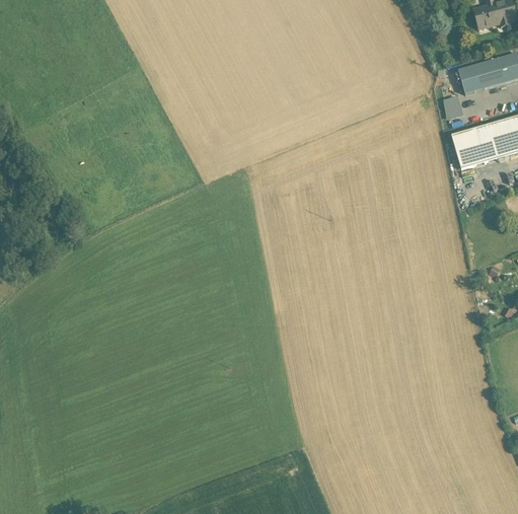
[(499,0),(494,1),(494,0),(486,0),(487,3),(472,7),(476,22),(490,18),(492,24),(500,22),(500,25),(510,22),(509,19),(517,17),(513,0),(499,0)]
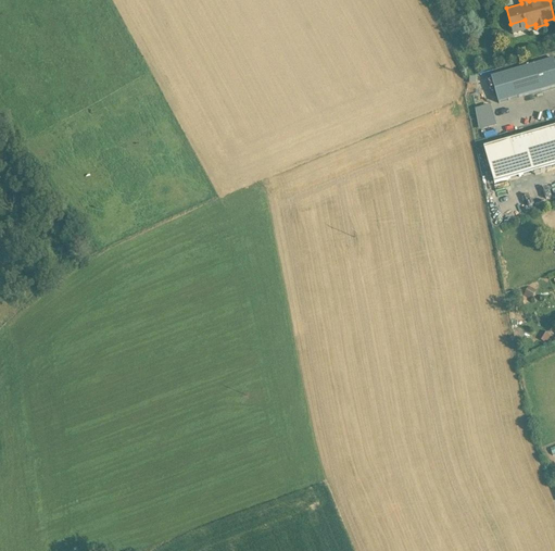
[(490,73),(497,99),(554,82),(554,61),(553,55),(490,73)]
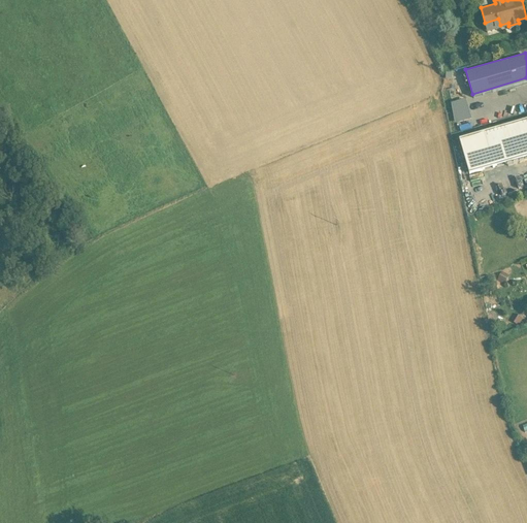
[(463,94),(449,99),(454,119),(469,115),(463,94)]
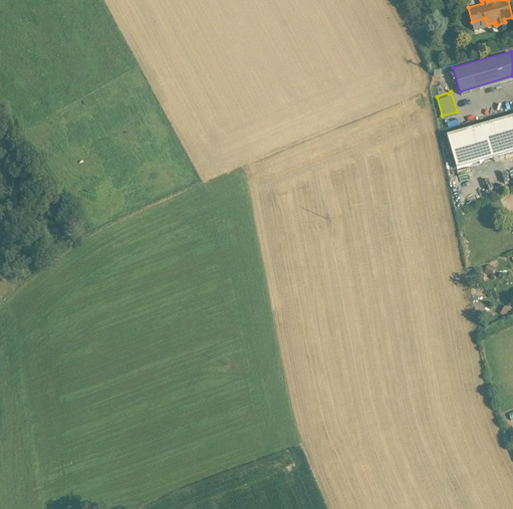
[(512,112),(470,125),(480,159),(512,149),(512,112)]
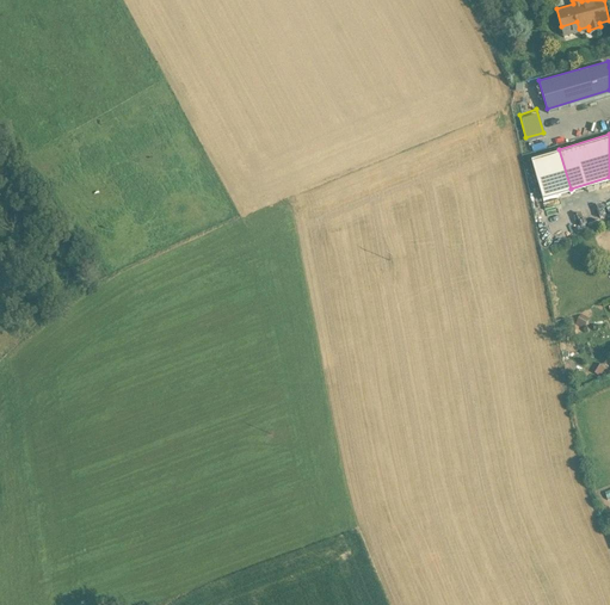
[(559,149),(531,158),(543,197),(571,189),(559,149)]
